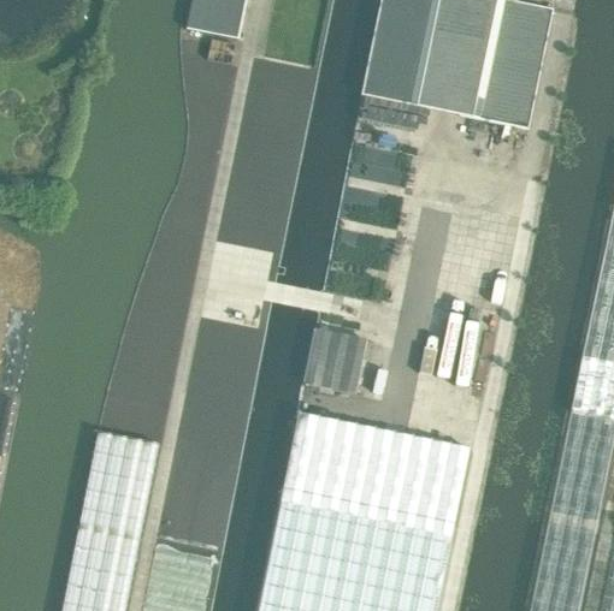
[(192,0),(187,27),(241,36),(247,0),(192,0)]
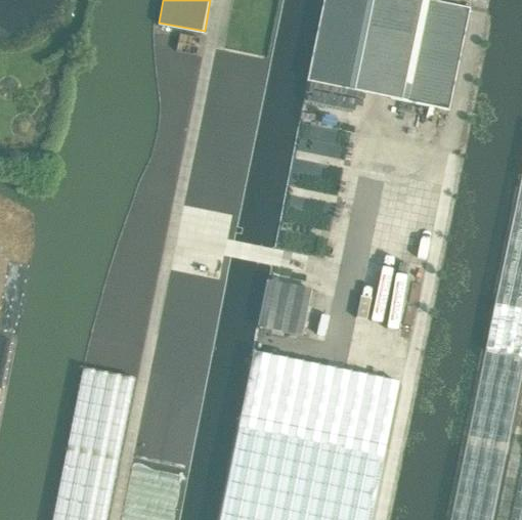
[(325,0),(310,79),(450,107),(472,6),(441,0),(325,0)]
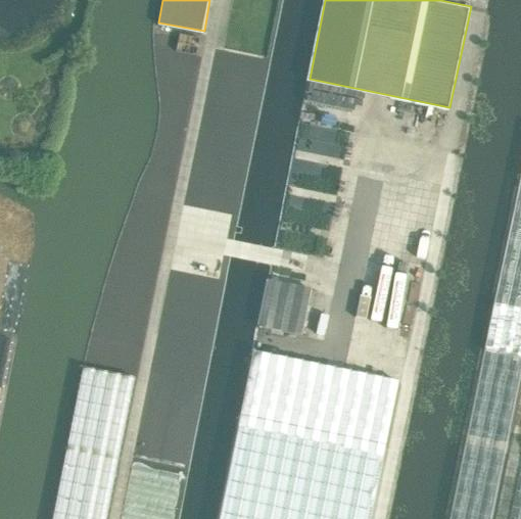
[(520,183),(450,518),(491,518),(520,379),(520,183)]
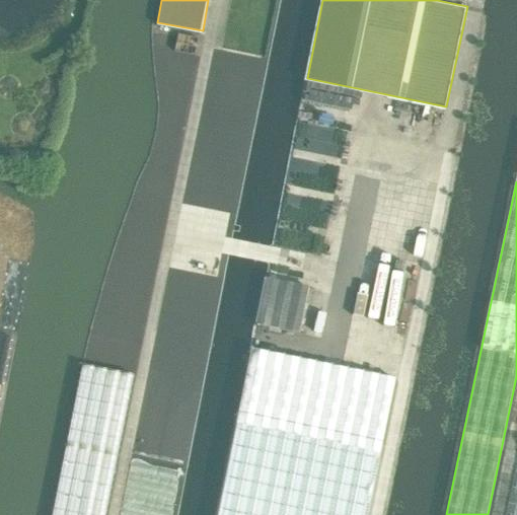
[(267,276),(257,321),(291,327),(300,282),(267,276)]
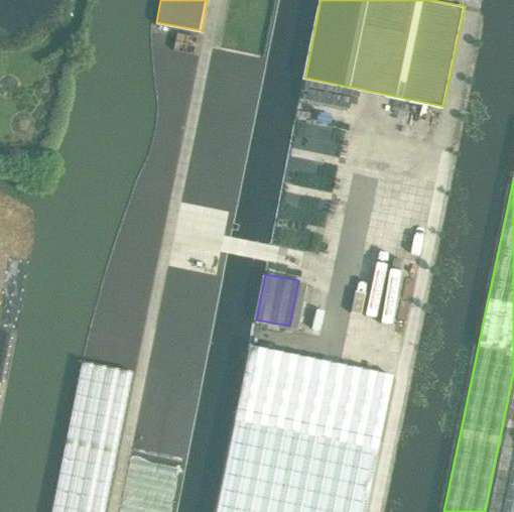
[(366,511),(394,373),(251,344),(216,511),(366,511)]
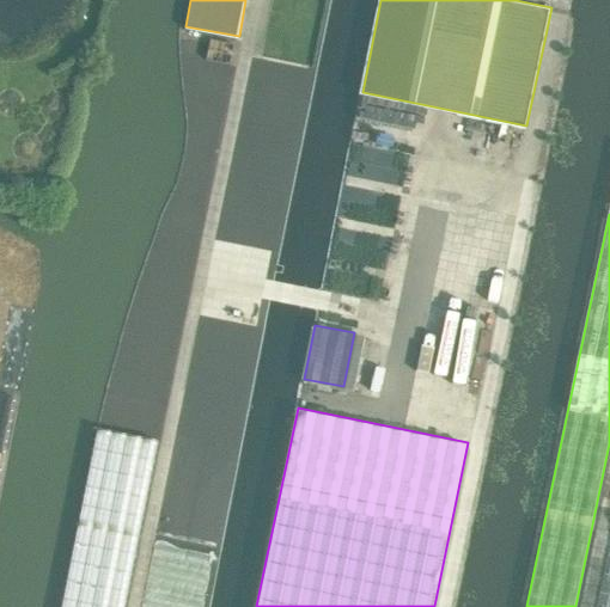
[(124,606),(159,439),(98,427),(61,606),(124,606)]
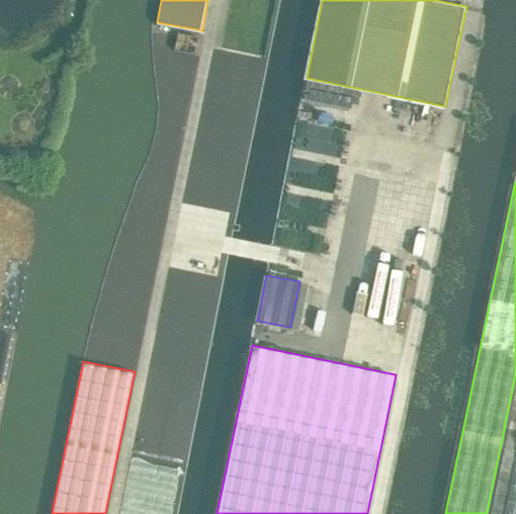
[(515,458),(504,513),(515,513),(515,458)]
